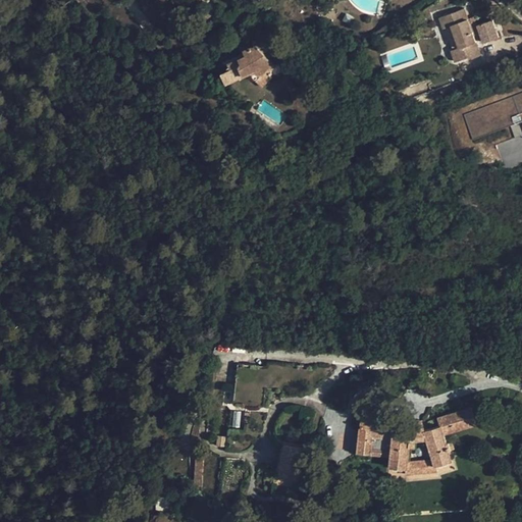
[(474,36),(468,18),(464,8),(440,17),(445,28),(447,28),(454,49),(453,50),(457,61),(471,56),(472,58),(481,55),(476,42),(474,36)]
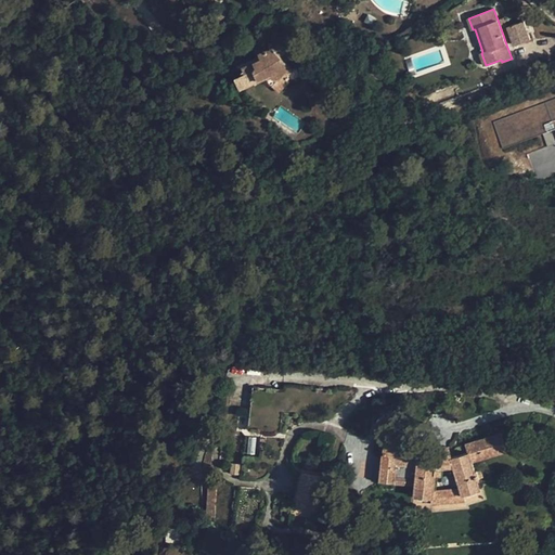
[(498,20),(504,38),(511,35),(507,27),(504,17),(498,20)]
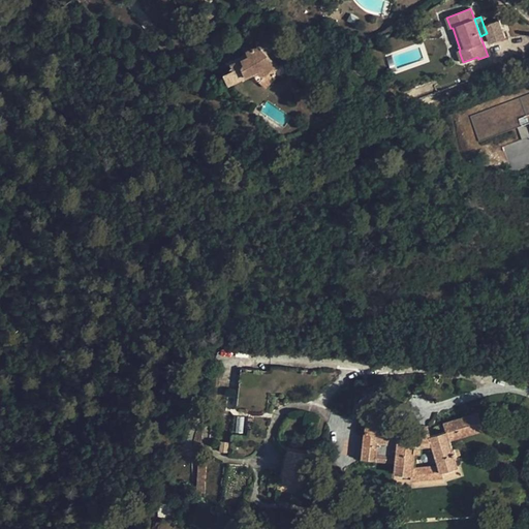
[(499,20),(484,26),(487,33),(491,43),(505,37),(499,20)]
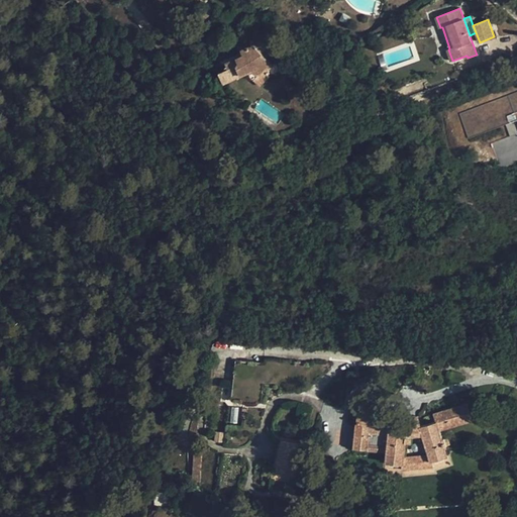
[(252,43),(254,45),(264,55),(275,43),(264,32),(252,43)]
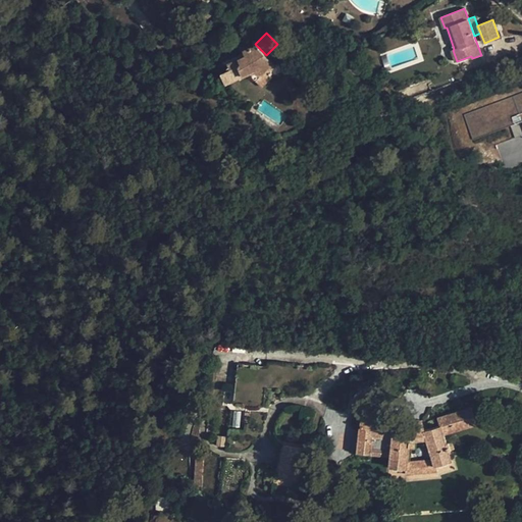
[(231,72),(240,69),(243,75),(249,73),(262,87),(272,75),(270,70),(275,65),(266,55),(257,46),(244,52),(245,55),(238,58),(239,59),(227,63),(229,68),(231,72)]
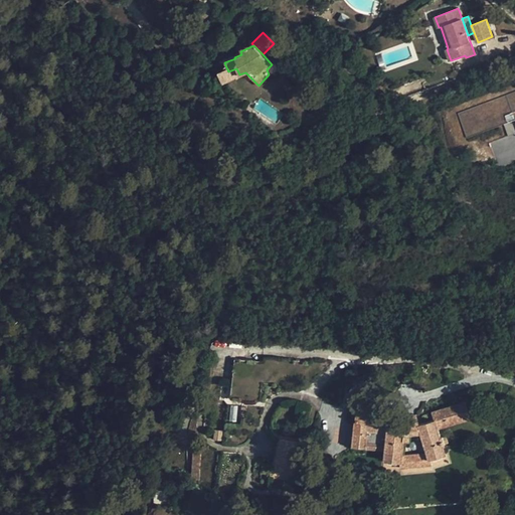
[(231,78),(228,71),(226,67),(217,71),(222,82),(231,78)]
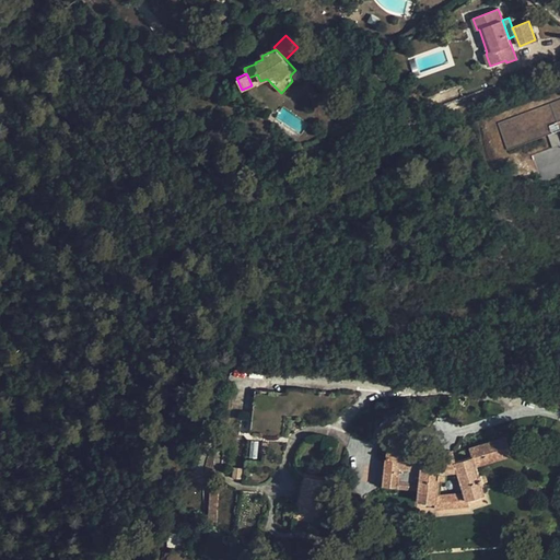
[(252,85),(260,81),(257,74),(248,78),(252,85)]
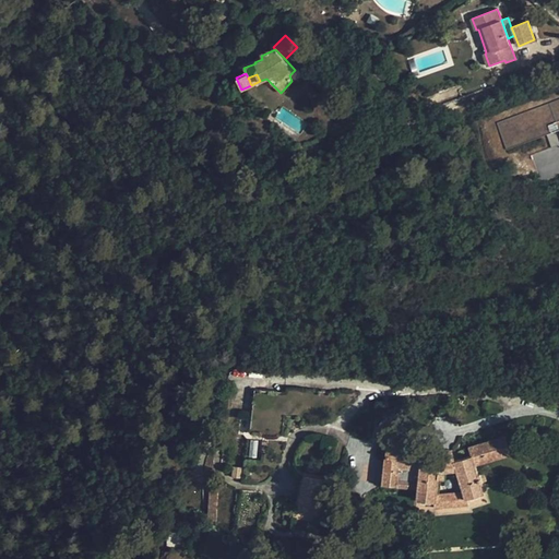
[(464,490),(465,497),(485,491),(476,464),(510,454),(503,436),(473,445),(475,454),(452,460),(440,461),(421,460),(423,451),(388,448),(383,483),(417,487),(416,498),(437,500),(438,492),(464,490)]
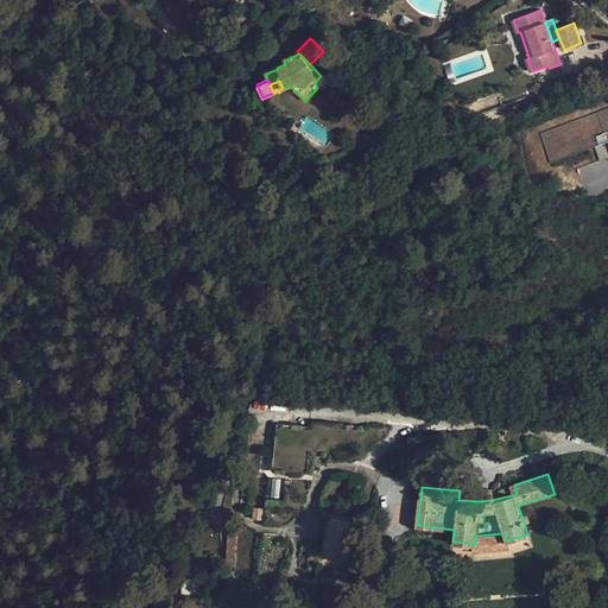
[(253,507),(252,518),(261,519),(264,508),(253,507)]
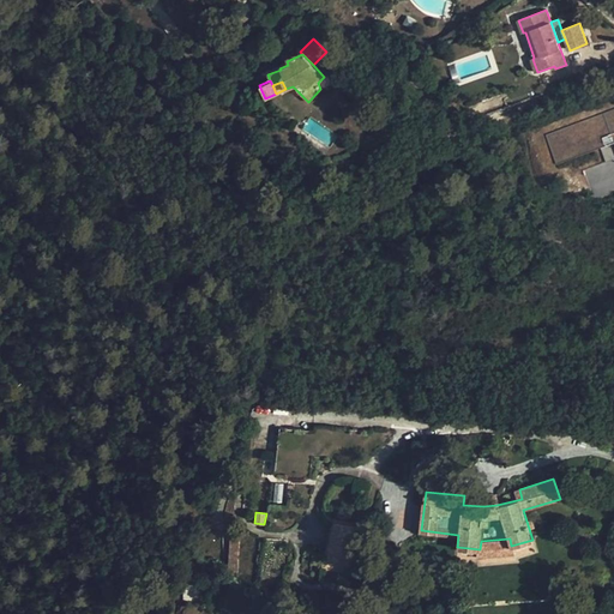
[(349,563),(355,527),(335,523),(327,559),(349,563)]
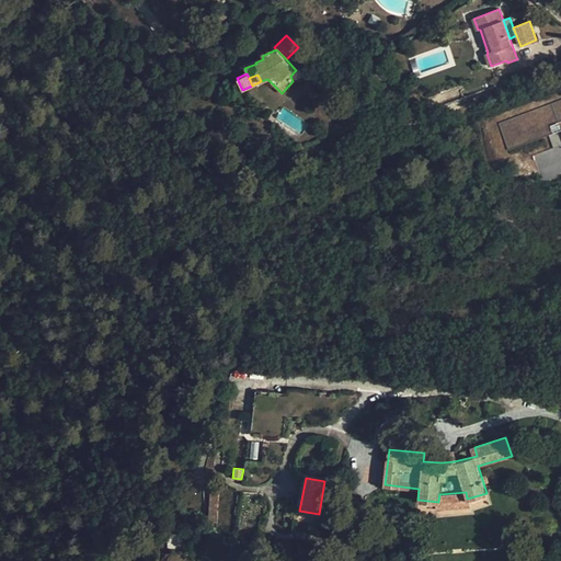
[(219,490),(209,490),(208,515),(218,516),(219,490)]
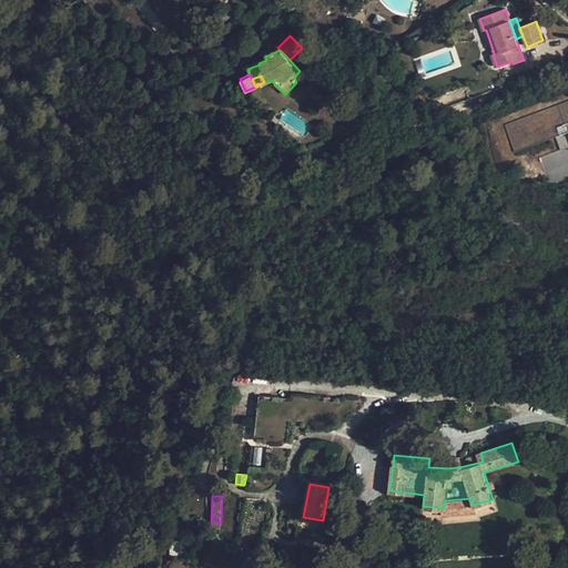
[(472,498),(445,500),(444,508),(443,516),(476,513),(473,505),(472,498)]
